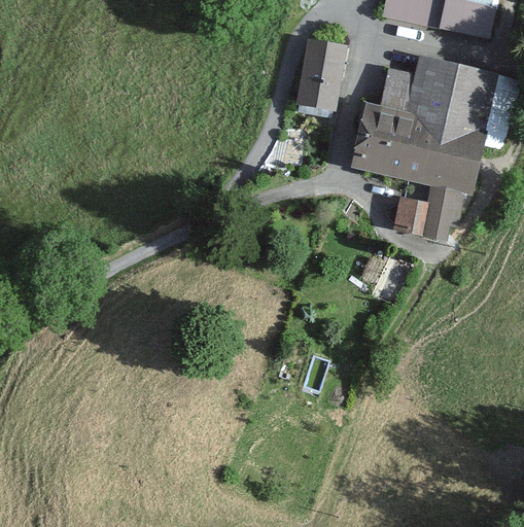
[(387,0),(385,12),(487,34),(493,0),(387,0)]
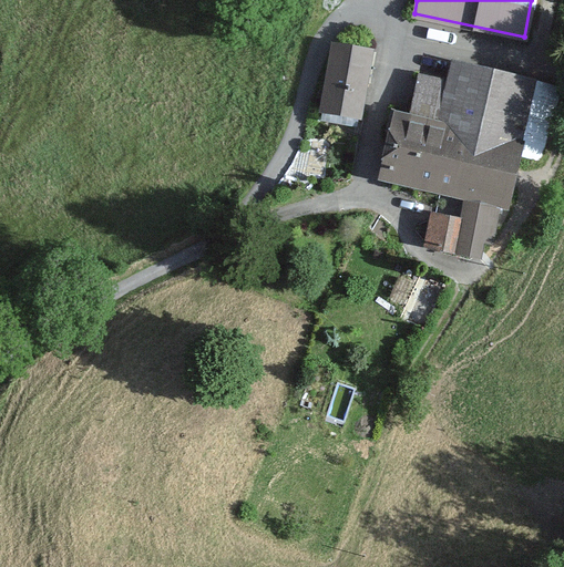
[(370,50),(331,42),(319,107),(358,115),(370,50)]
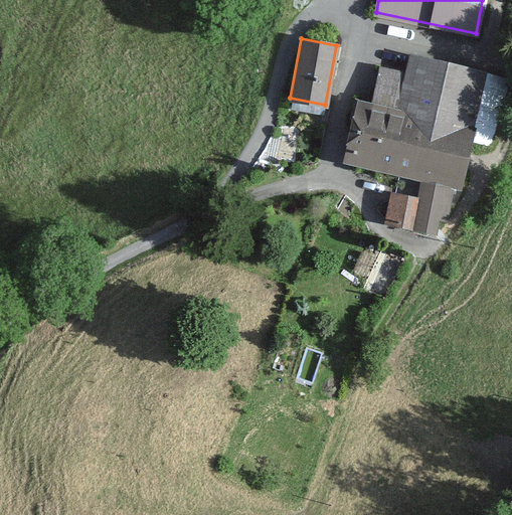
[(506,77),(412,57),(409,72),(379,66),(372,103),(357,100),(343,164),(421,181),(452,187),(460,189),(470,145),(485,148),(496,96),(502,97),(506,77)]
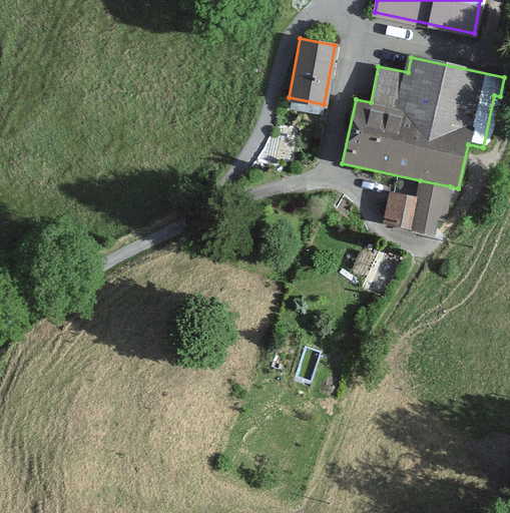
[(450,186),(420,180),(416,198),(409,228),(433,233),(436,219),(443,221),(450,186)]
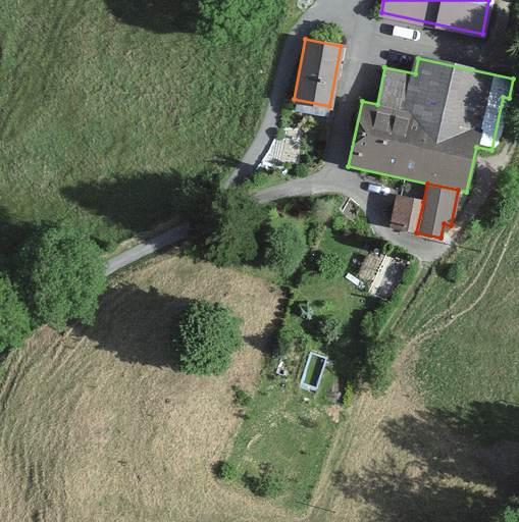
[(423,202),(396,196),(388,226),(416,232),(423,202)]
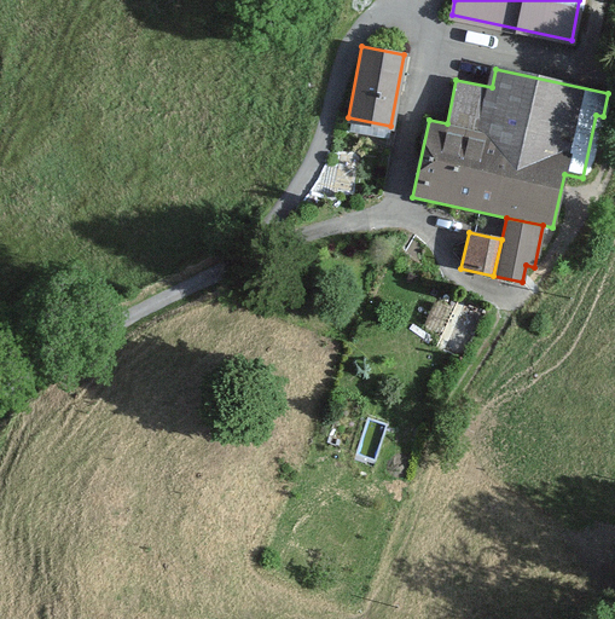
[(485,311),(456,298),(431,348),(460,362),(485,311)]
